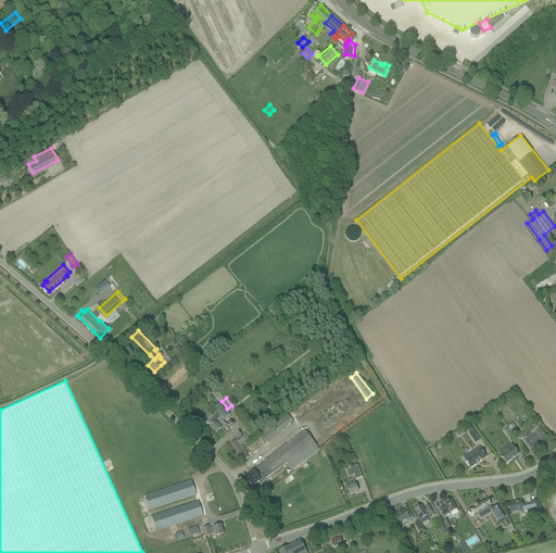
[(213,406),(217,410),(220,413),(224,416),(228,412),(217,402),(213,406)]
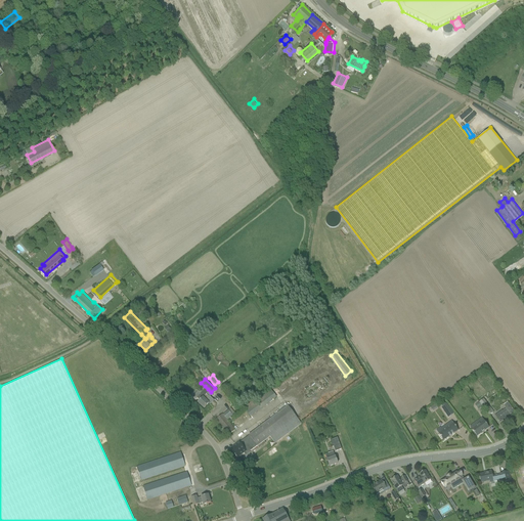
[(205,386),(201,391),(195,387),(190,393),(194,397),(197,395),(200,398),(198,400),(204,405),(209,401),(210,402),(214,398),(210,394),(209,394),(206,391),(208,389),(205,386)]
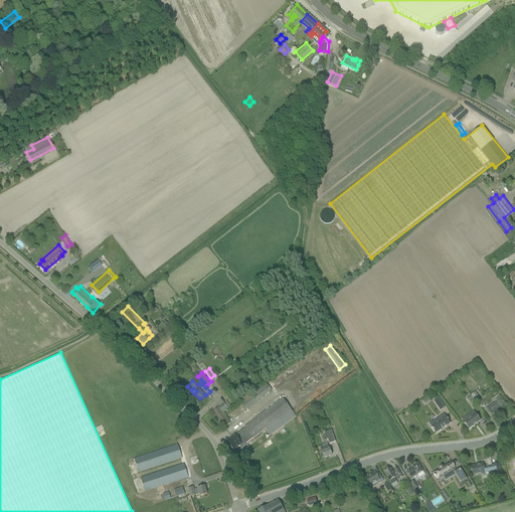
[(244,405),(272,389),(268,382),(240,399),(244,405)]
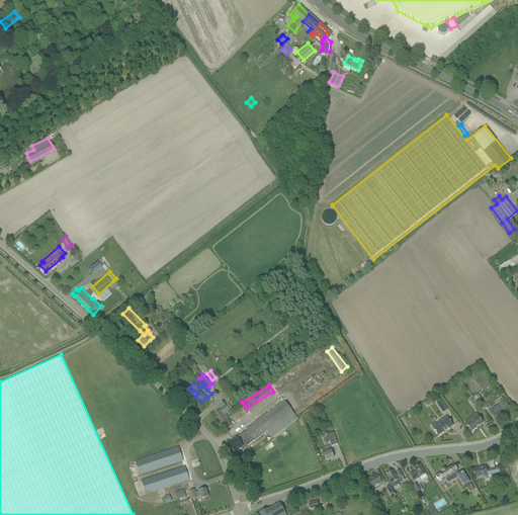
[(488,405),(485,401),(478,392),(473,395),(484,408),(488,405)]
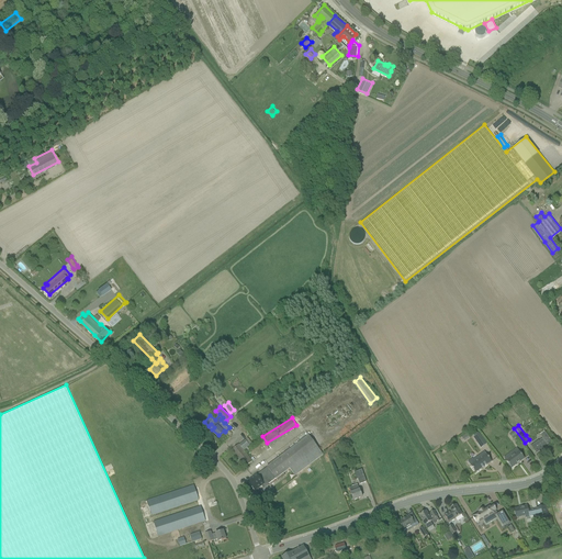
[(548,442),(552,438),(546,429),(541,433),(542,435),(531,443),(537,450),(543,445),(543,444),(547,442),(548,442)]
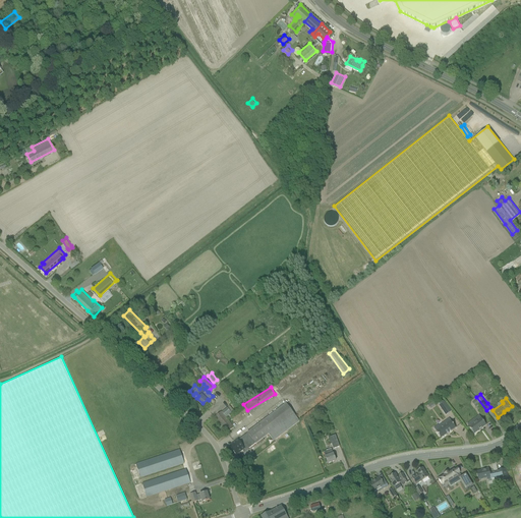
[(452,408),(445,399),(444,400),(441,402),(439,403),(446,413),(452,408)]
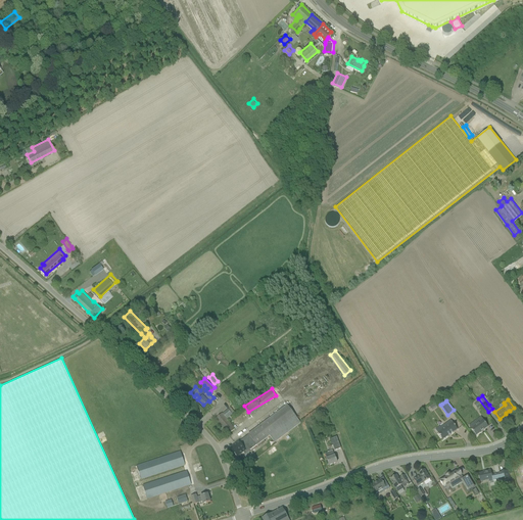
[(257,442),(258,444),(267,438),(266,436),(270,433),(275,439),(300,420),(287,404),(268,418),(241,437),(249,448),(257,442)]
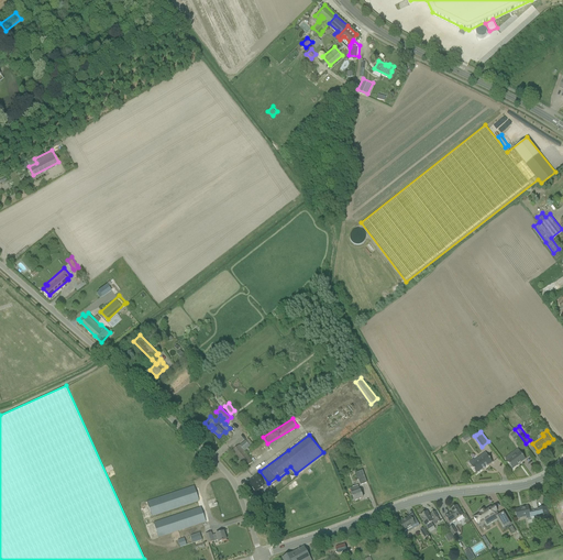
[(239,442),(232,448),(239,457),(246,450),(239,442)]
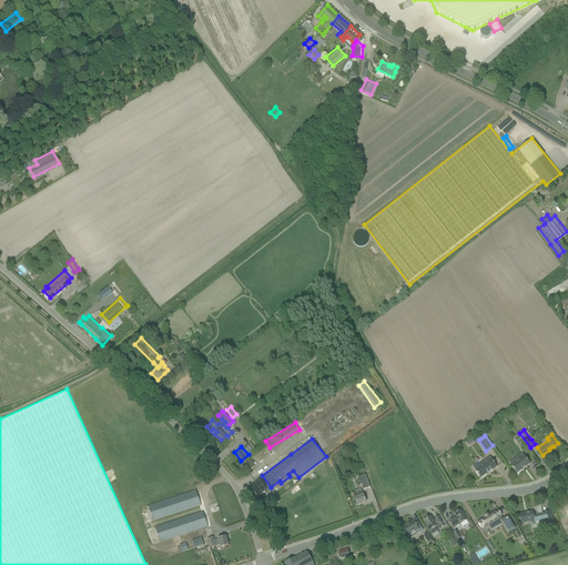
[(523,451),(518,454),(519,457),(511,463),(517,470),(529,461),(523,451)]
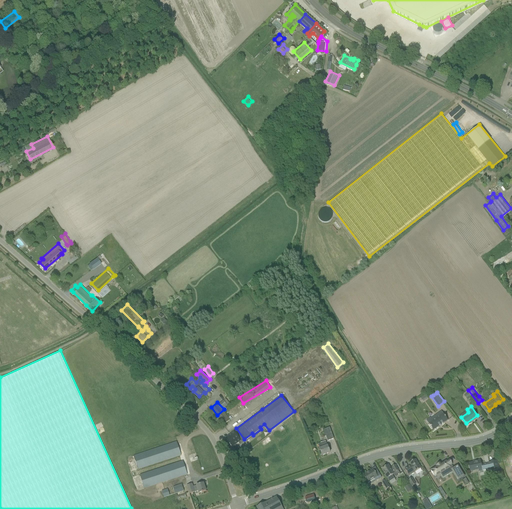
[(431,417),(432,419),(429,421),(433,428),(448,418),(443,411),(441,409),(431,417)]
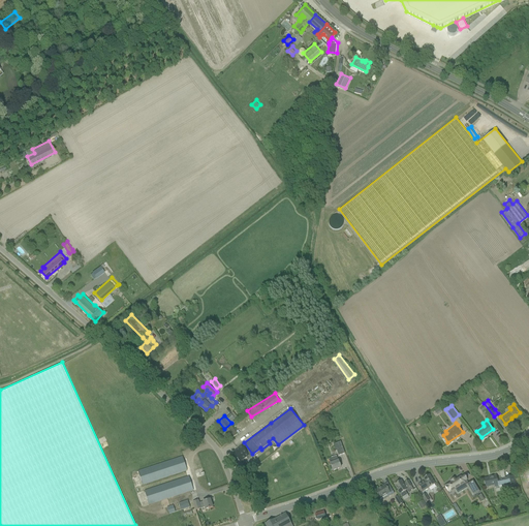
[(334,441),(336,449),(337,449),(339,453),(345,451),(341,439),(334,441)]
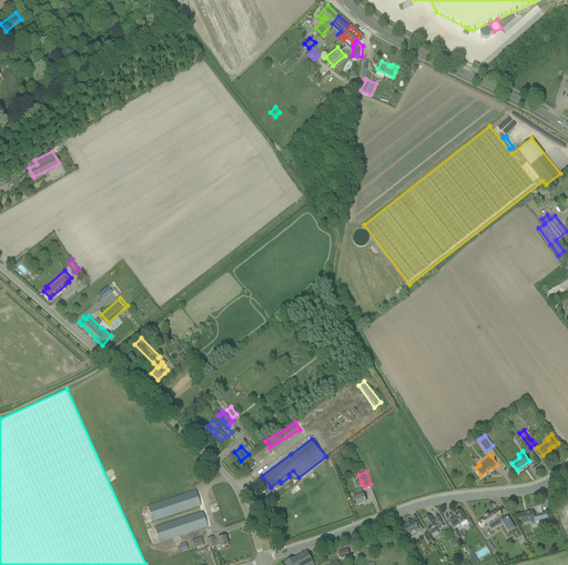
[(272,487),(271,487),(262,475),(251,484),(257,493),(264,488),(267,492),(272,487)]
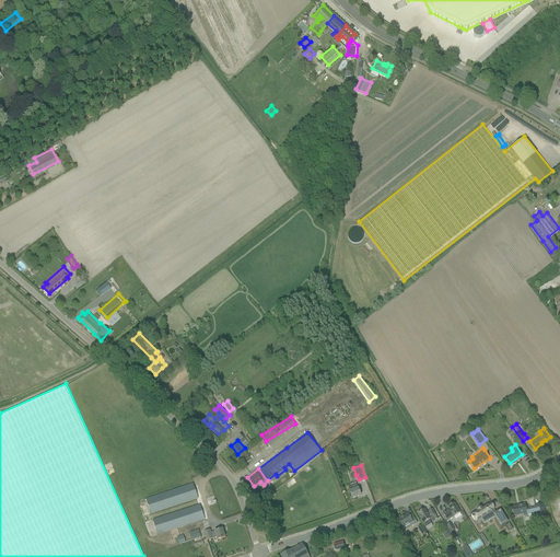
[(348,483),(352,496),(361,492),(357,479),(348,483)]
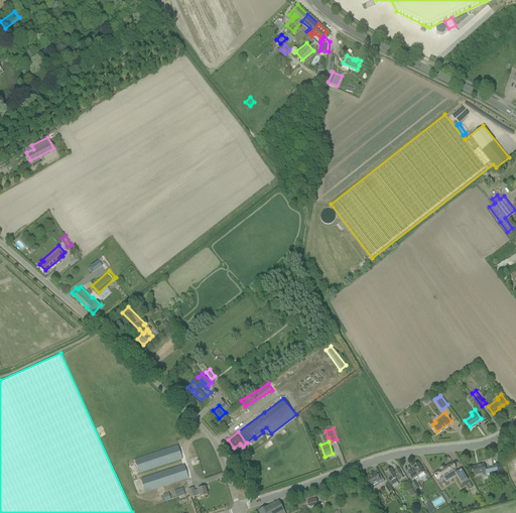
[(135,457),(139,471),(181,457),(182,456),(178,442),(135,457)]
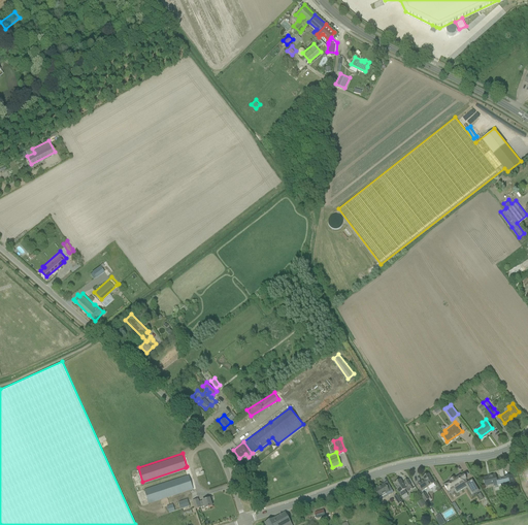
[(428,484),(428,485),(434,481),(428,471),(422,476),(424,478),(418,482),(422,488),(428,484)]
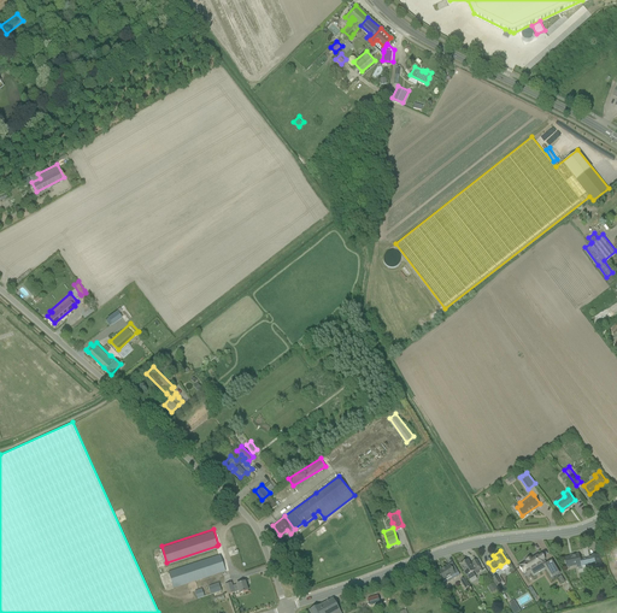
[(519,563),(521,564),(519,564),(522,570),(523,569),(524,570),(542,559),(552,575),(553,573),(554,576),(559,573),(558,571),(559,570),(552,558),(546,560),(544,556),(545,556),(542,550),(539,553),(538,552),(532,555),(532,554),(529,555),(528,556),(526,558),(527,559),(519,563)]
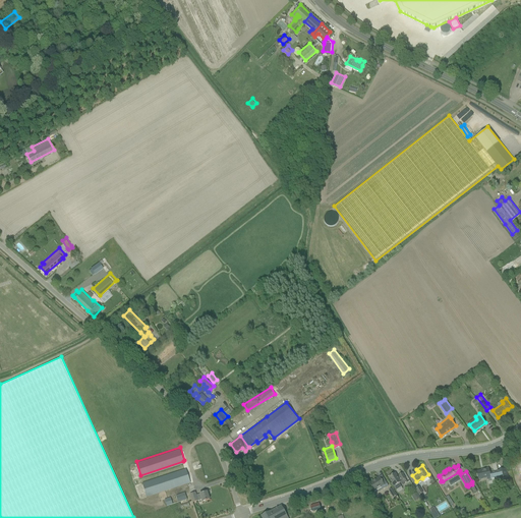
[(489,471),(488,465),(483,467),(483,468),(477,469),(478,477),(487,475),(487,477),(490,476),(495,476),(495,475),(500,475),(500,478),(508,477),(506,466),(498,468),(494,469),(494,470),(489,471)]
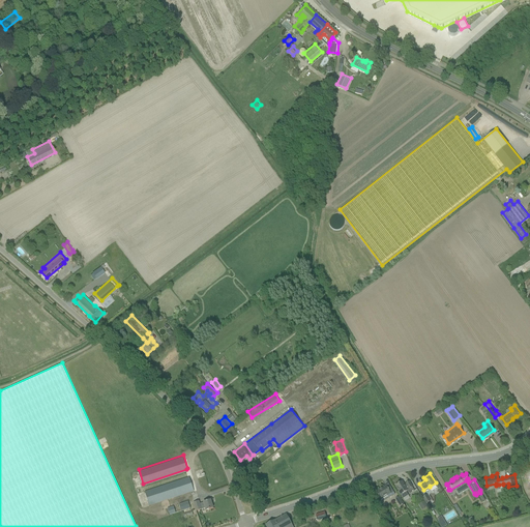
[(194,489),(189,474),(188,475),(145,489),(149,503),(160,499),(194,489)]
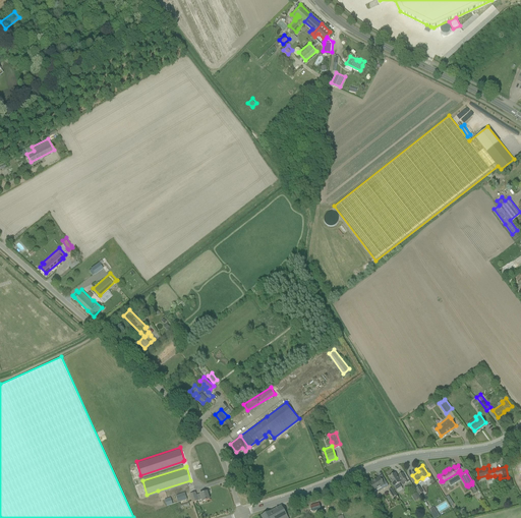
[(401,480),(400,479),(405,476),(402,471),(399,472),(399,473),(397,474),(395,471),(389,474),(392,480),(391,480),(394,484),(396,487),(401,484),(399,480),(401,480)]
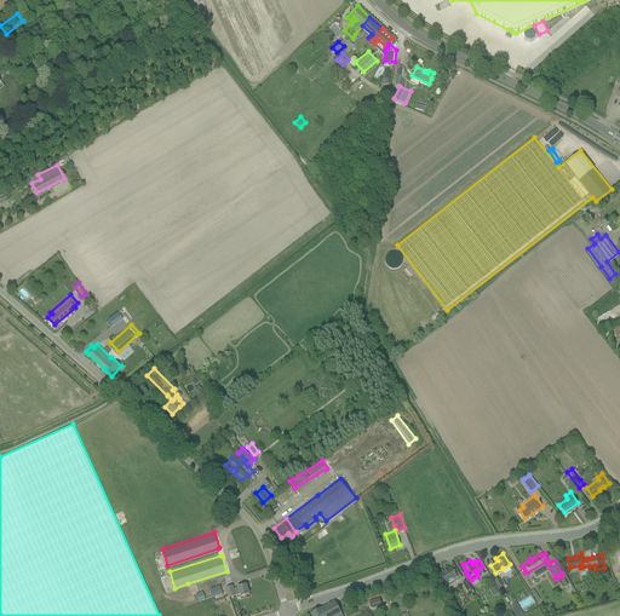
[(453,576),(454,580),(463,575),(458,568),(454,569),(452,565),(447,568),(445,570),(440,573),(445,581),(453,576)]
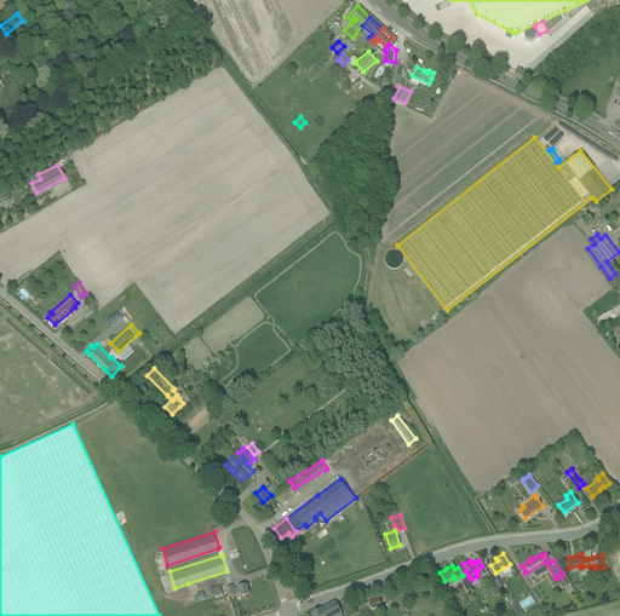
[(499,576),(494,579),(499,587),(504,583),(499,576)]
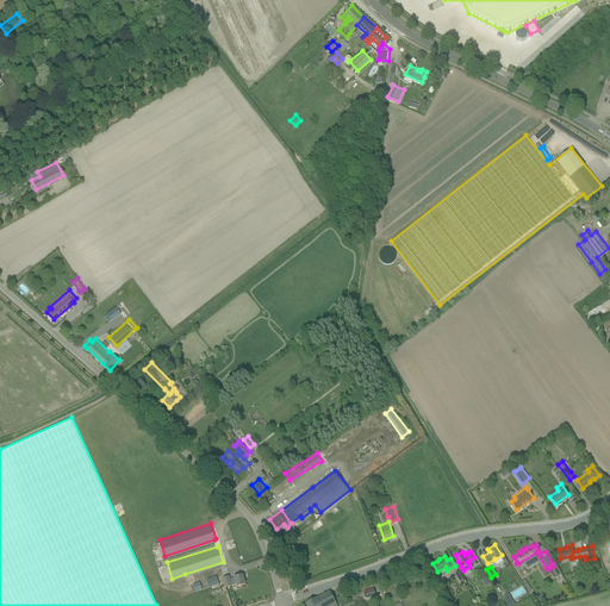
[(223,575),(226,585),(236,581),(237,583),(246,581),(242,573),(230,576),(229,574),(223,575)]
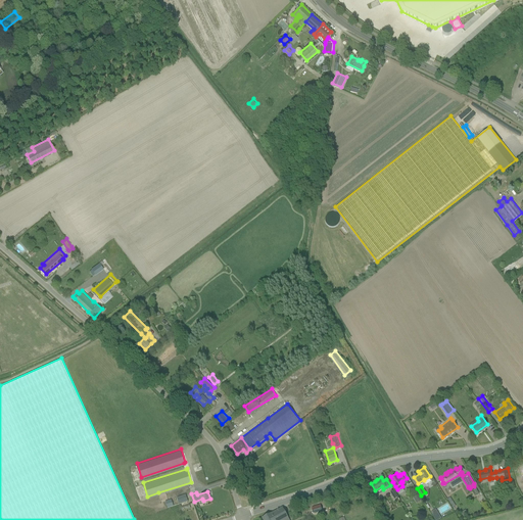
[(186,492),(177,495),(179,502),(188,499),(186,492)]
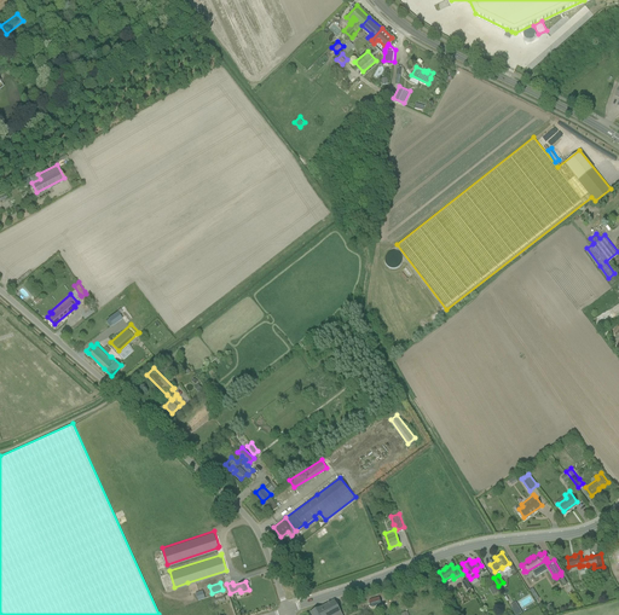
[(195,590),(198,598),(206,596),(203,587),(195,590)]
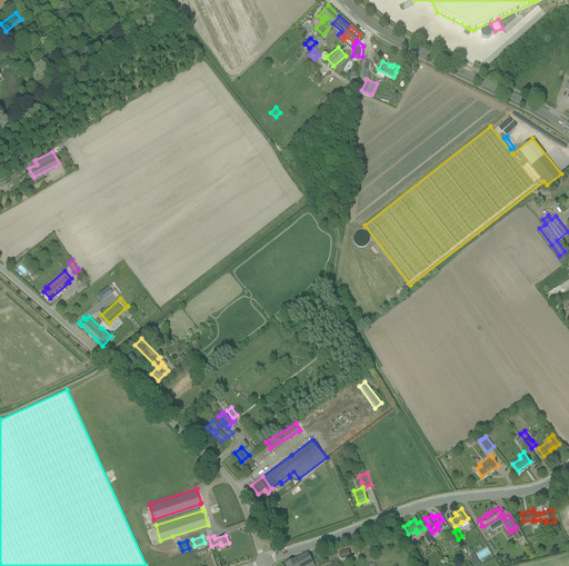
[(288,565),(306,565),(309,565),(315,565),(316,565),(308,549),(295,556),(286,562),(288,565)]
